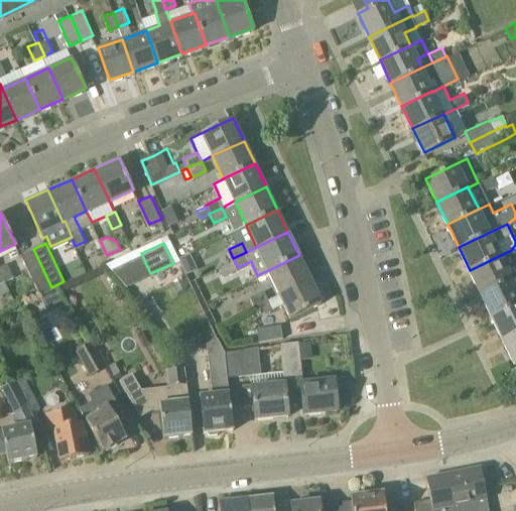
[(41,292),(51,287),(33,249),(22,254),(41,292)]
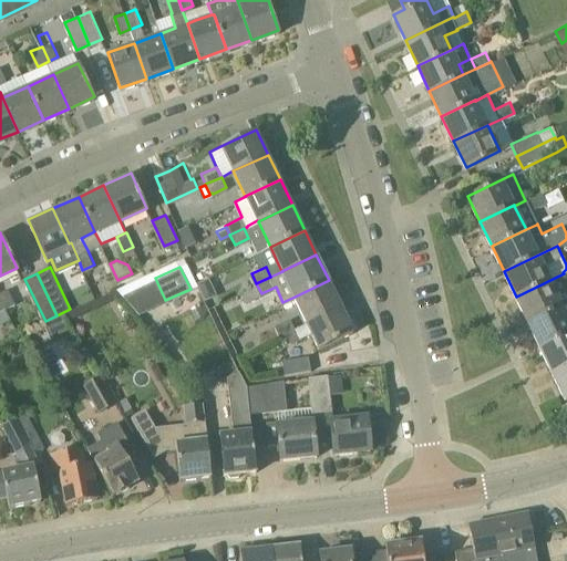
[(527,321),(566,302),(566,280),(564,273),(516,297),(527,321)]
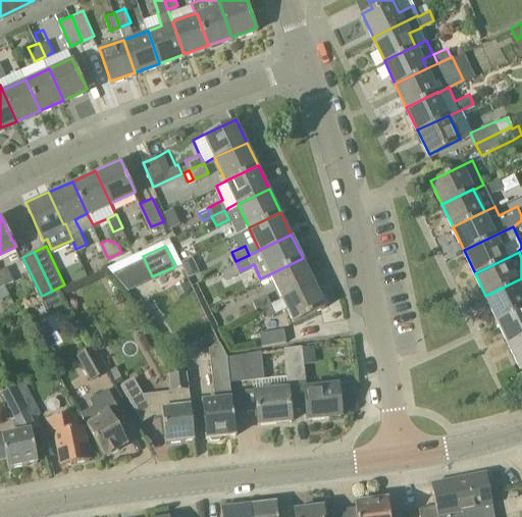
[(282,296),(313,281),(303,258),(271,273),(282,296)]
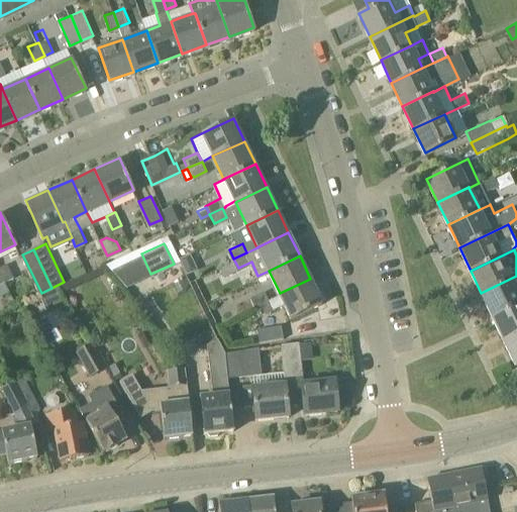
[(0,265),(0,272),(4,280),(14,276),(7,262),(0,265)]
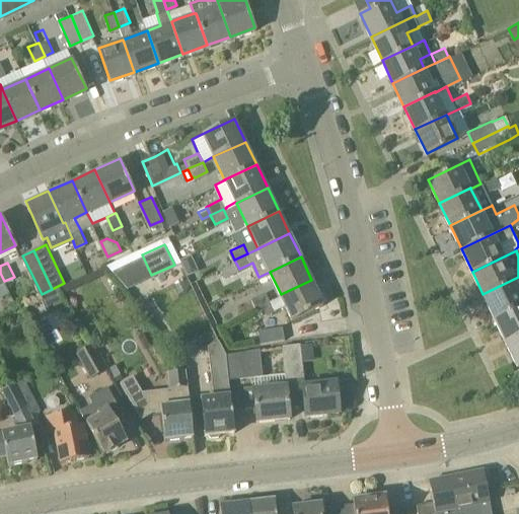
[(494,317),(518,305),(518,277),(483,294),(494,317)]
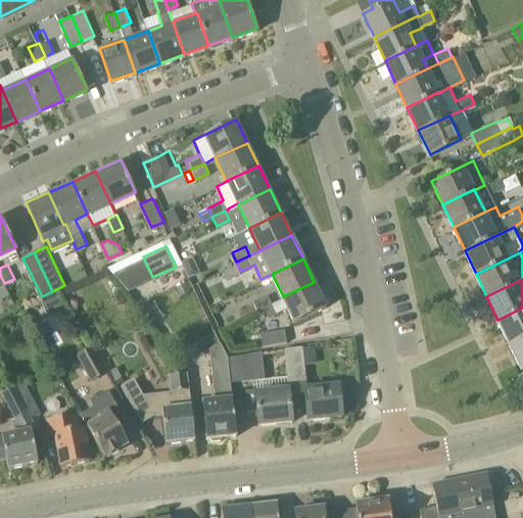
[(283,298),(287,305),(294,321),(326,305),(314,282),(283,296),(283,298)]
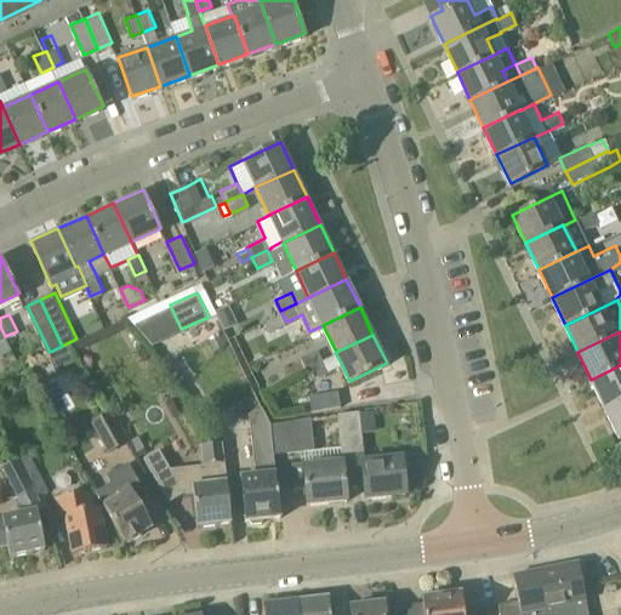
[(306,366),(324,359),(318,348),(302,356),(306,366)]
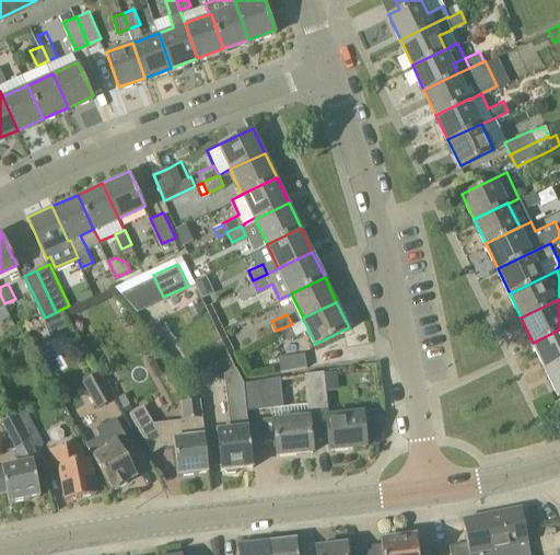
[(296,333),(292,324),(276,331),(280,340),(296,333)]
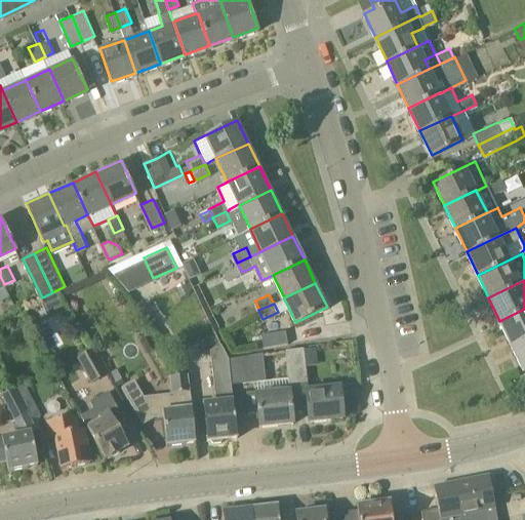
[(524,309),(499,321),(511,344),(524,336),(524,309)]
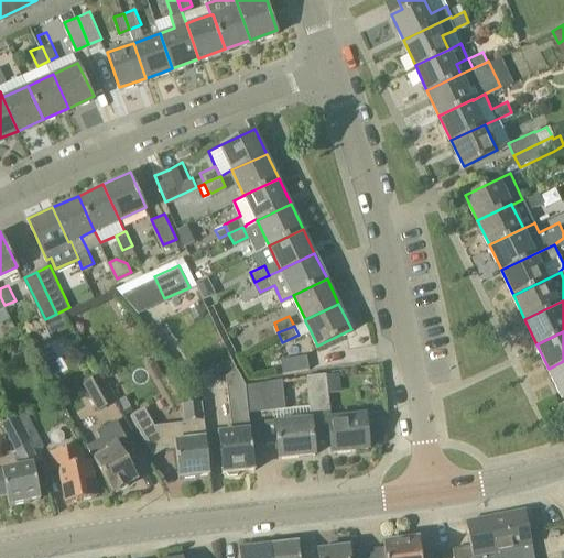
[(283,369),(308,365),(307,353),(282,356),(283,369)]
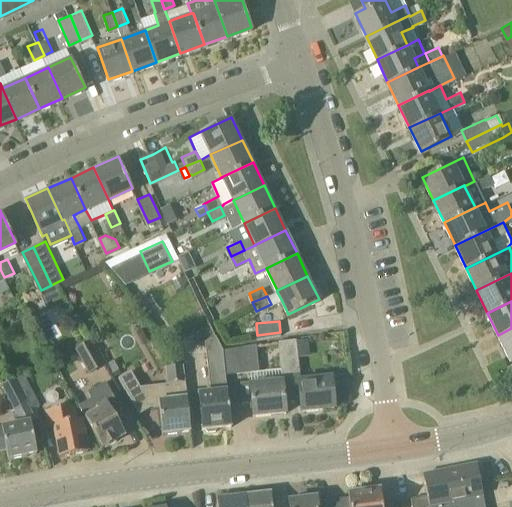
[(511,357),(511,328),(498,335),(510,359),(511,357)]
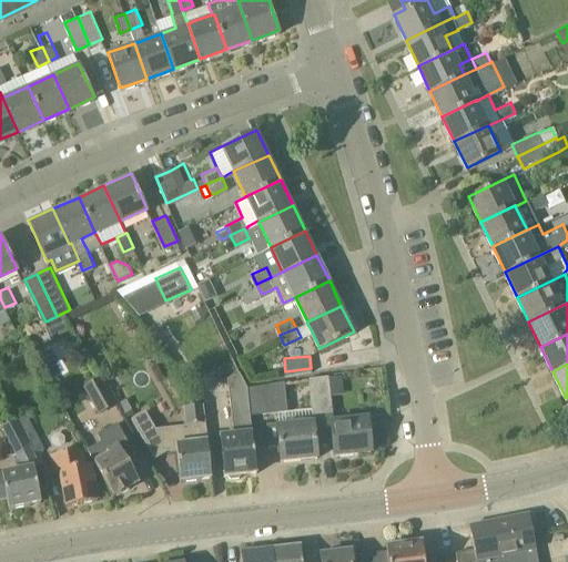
[(367,416),(334,419),(328,374),(308,376),(313,410),(312,411),(313,420),(315,442),(333,440),(334,453),(371,449),(367,416)]
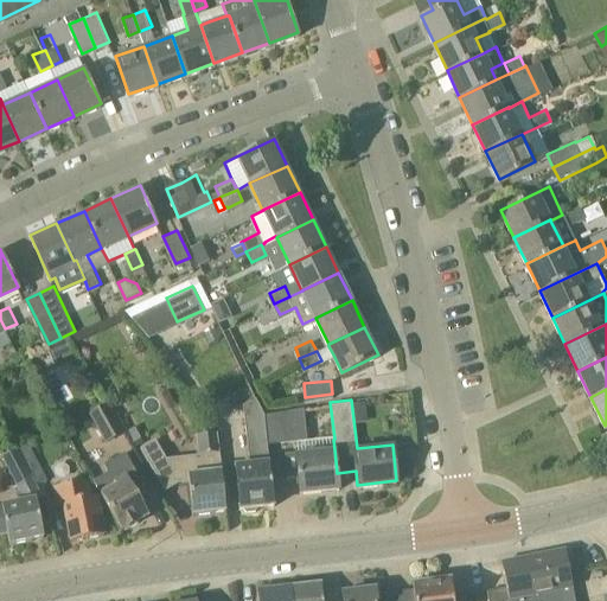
[(104,439),(123,429),(108,401),(89,410),(104,439)]
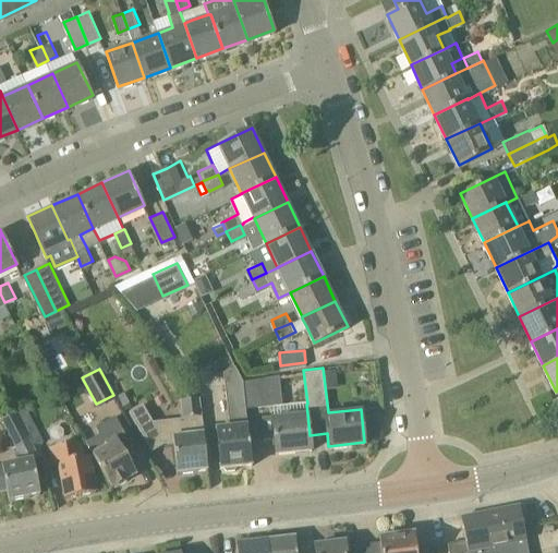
[(245,405),(245,407),(282,403),(279,374),(243,380),(245,405)]
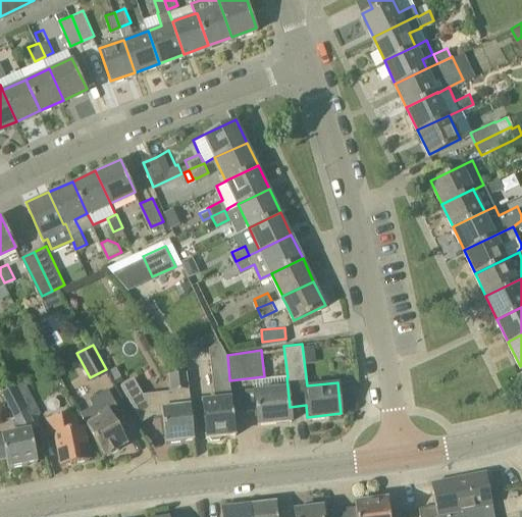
[(168,372),(170,390),(143,393),(134,376),(120,383),(142,420),(154,413),(162,412),(165,441),(185,438),(185,436),(194,435),(187,370),(168,372)]
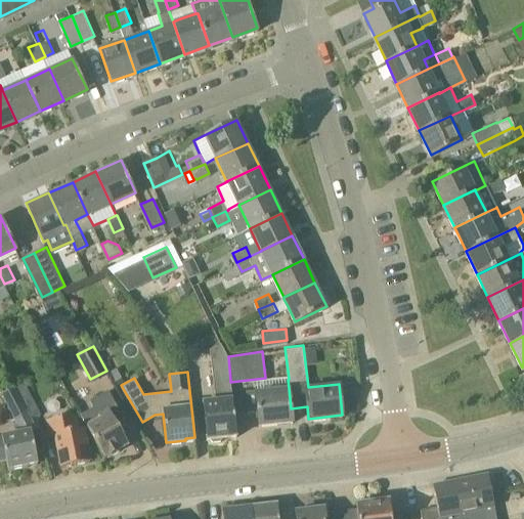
[(236,434),(230,382),(230,380),(213,382),(215,399),(203,400),(207,437),(210,437),(213,440),(220,439),(222,436),(236,434)]
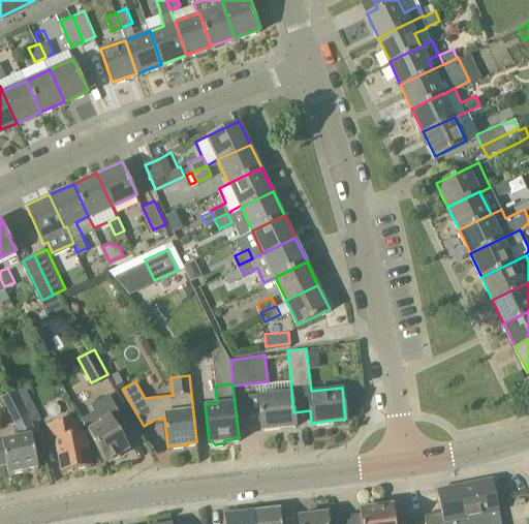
[(14,389),(31,420),(41,414),(25,384),(14,389)]
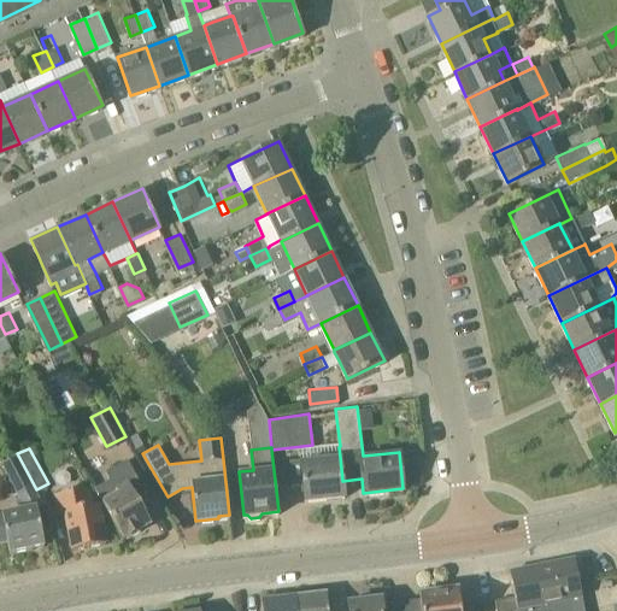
[(0,511),(0,540),(7,539),(10,551),(43,544),(36,504),(42,501),(36,489),(17,453),(3,460),(25,506),(0,511)]
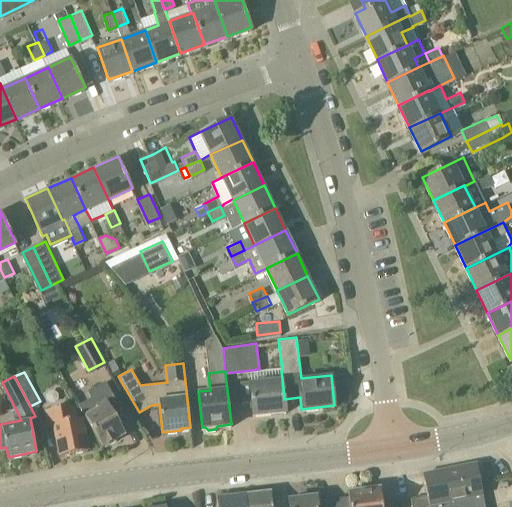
[(286,410),(284,399),(282,379),(250,382),(250,379),(240,381),(242,400),(252,399),(253,414),(286,410)]
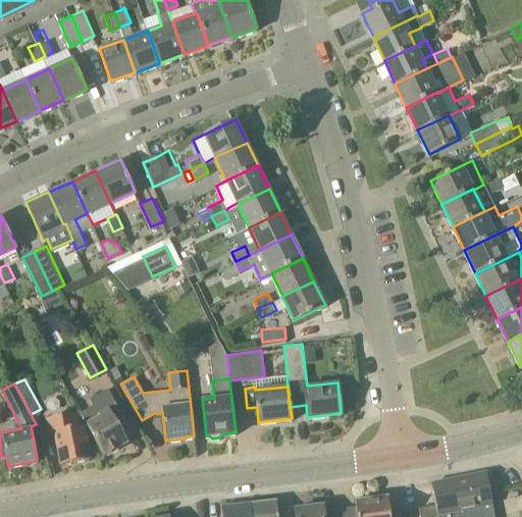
[(81,411),(85,418),(104,455),(121,446),(120,445),(127,442),(115,420),(123,416),(108,388),(90,397),(94,405),(81,411)]
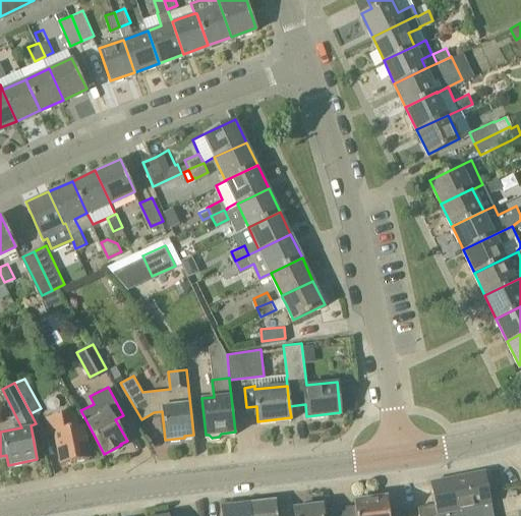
[(61,462),(89,457),(82,423),(77,424),(74,409),(47,415),(50,432),(55,430),(61,462)]
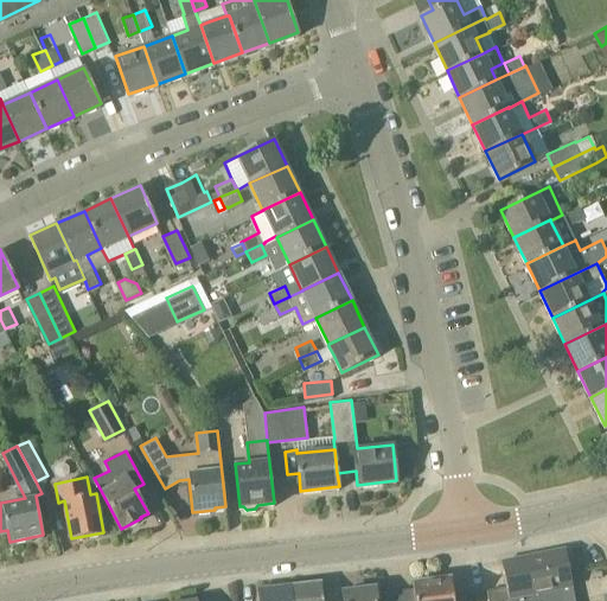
[(534,554),(542,600),(575,600),(564,548),(534,554)]
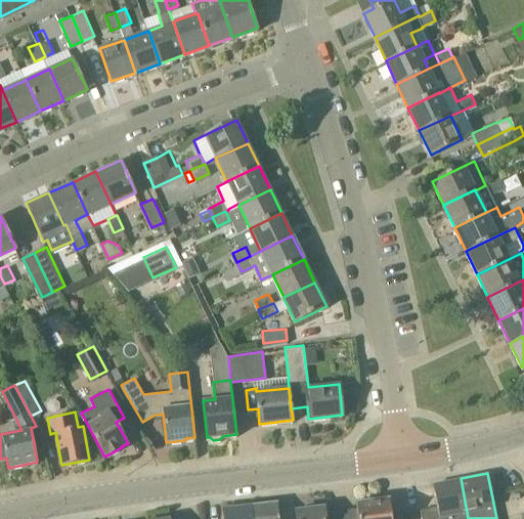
[(468,518),(461,478),(433,483),(437,505),(420,508),(422,518),(468,518)]
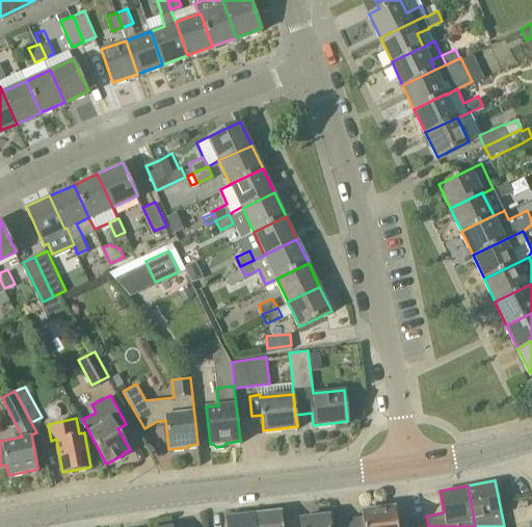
[(397,526),(395,507),(362,510),(363,516),(341,518),(341,526),(397,526)]
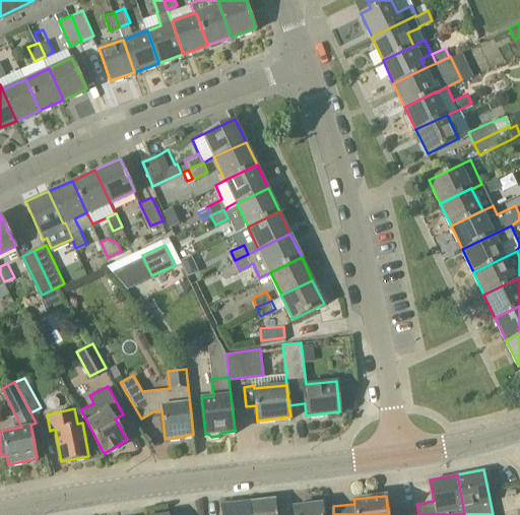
[(276,514),(275,498),(250,501),(251,514),(276,514)]
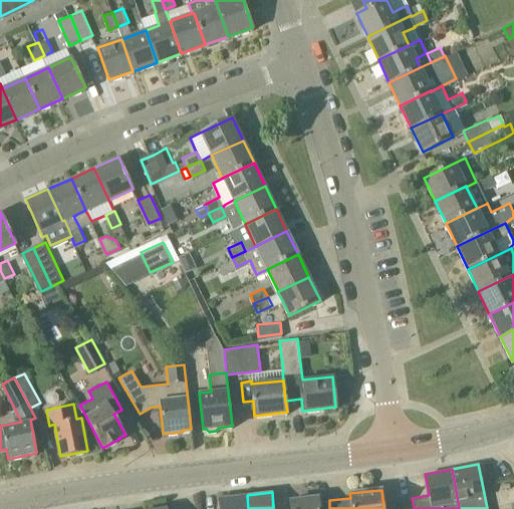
[(329,508),(329,500),(318,501),(318,497),(315,497),(315,495),(311,493),(307,494),(303,497),(303,499),(290,500),(290,508),(329,508)]
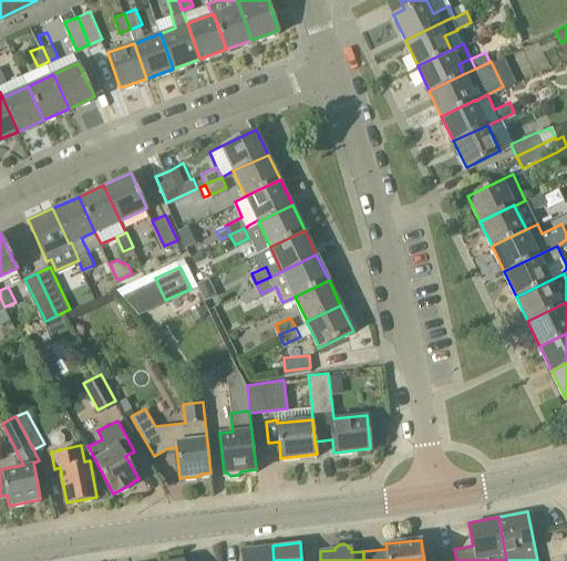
[(274,560),(272,546),(240,549),(241,560),(274,560)]
